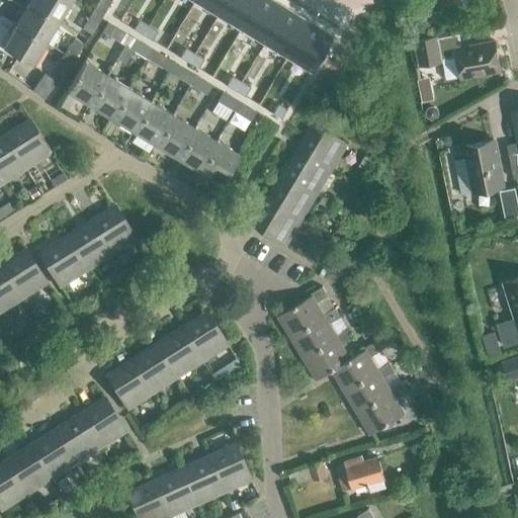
[(58,21),(70,0),(31,0),(29,4),(58,21)]
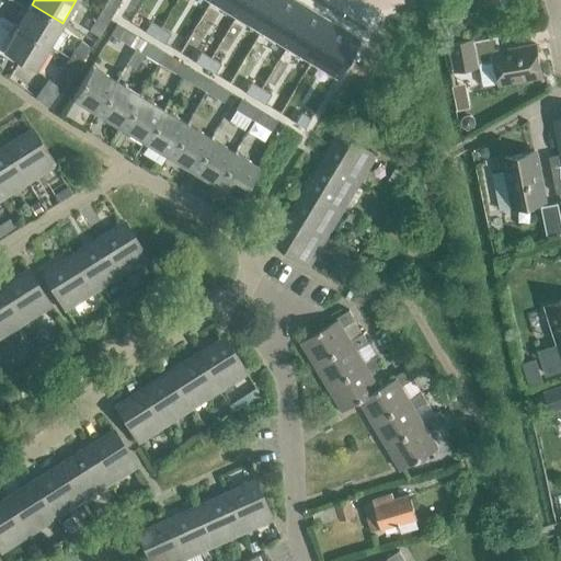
[(109,0),(101,14),(110,20),(121,2),(117,0),(109,0)]
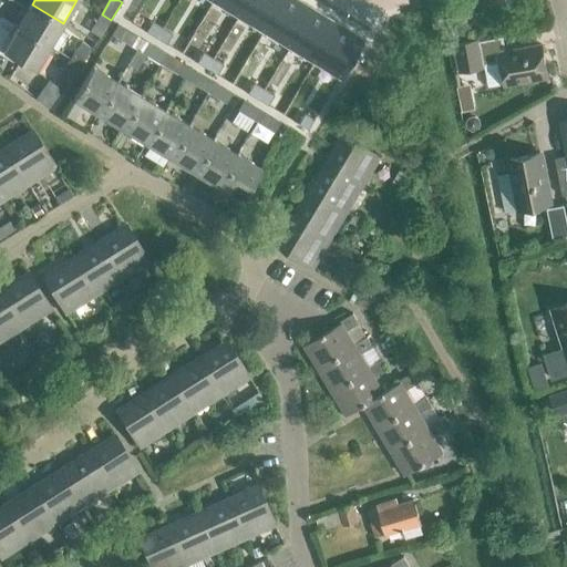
[(237,17),(247,0),(213,0),(213,1),(237,17)]
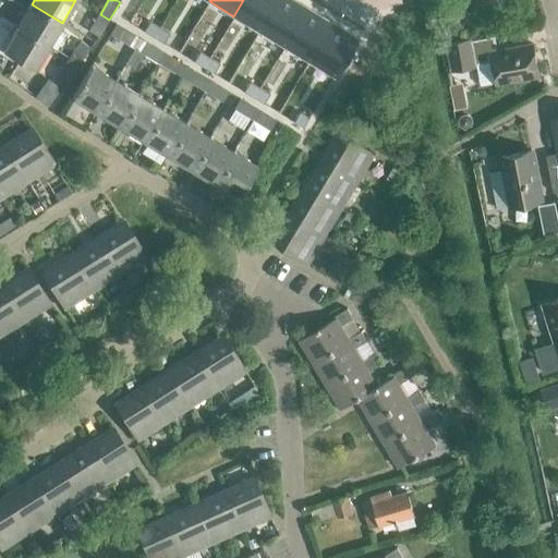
[(258,32),(277,0),(243,0),(233,16),(258,32)]
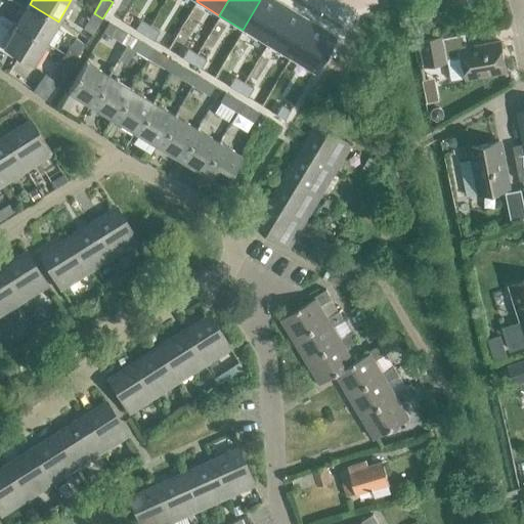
[(266,43),(288,7),(275,0),(260,0),(243,30),(266,43)]
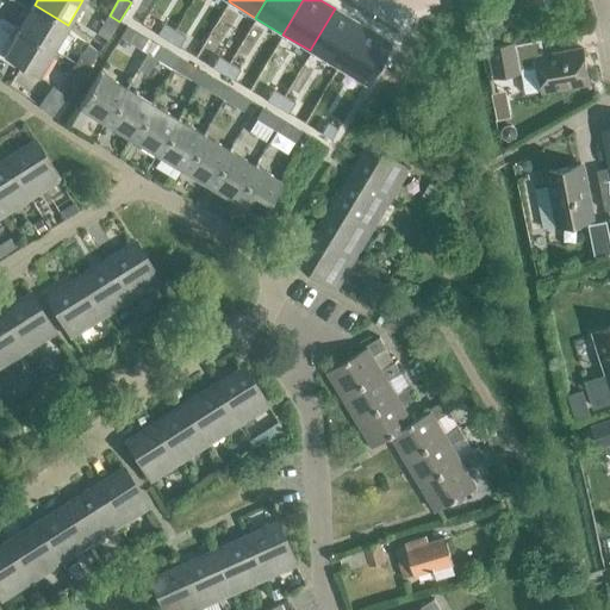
[(531,0),(533,2),(541,10),(551,0),(531,0)]
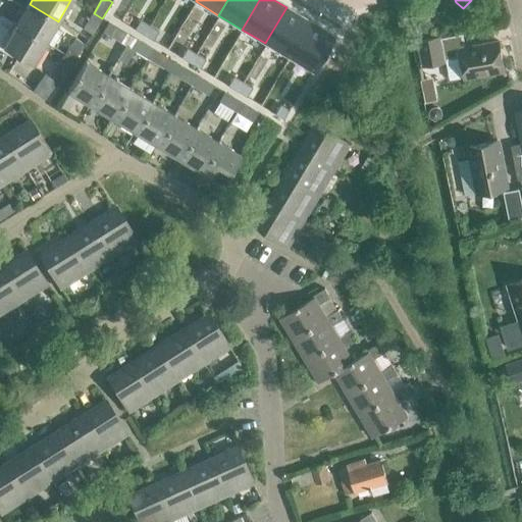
[(45,43),(58,21),(30,4),(16,25),(45,43)]
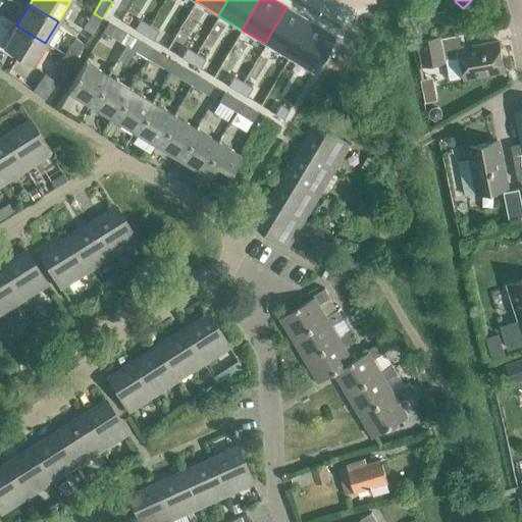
[(289,57),(310,21),(286,7),(265,43),(289,57)]
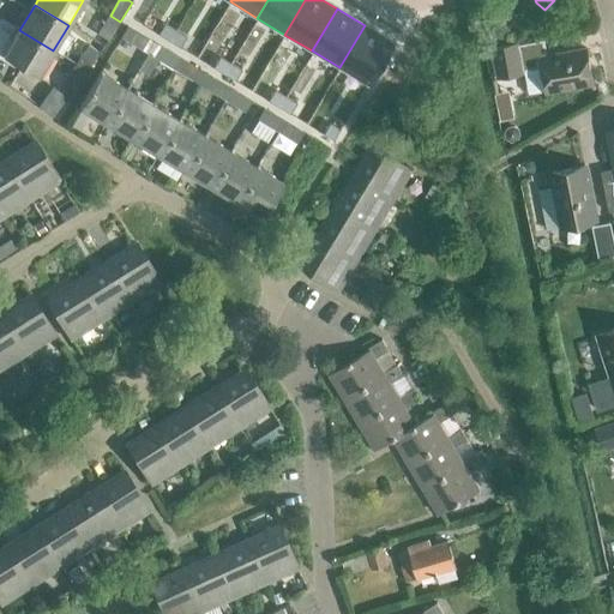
[(109,41),(120,22),(110,16),(98,35),(109,41)]
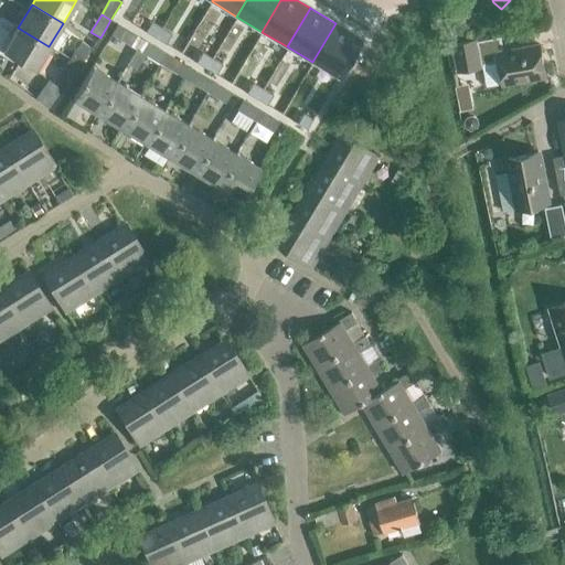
[(155,38),(161,28),(151,21),(145,32),(155,38)]
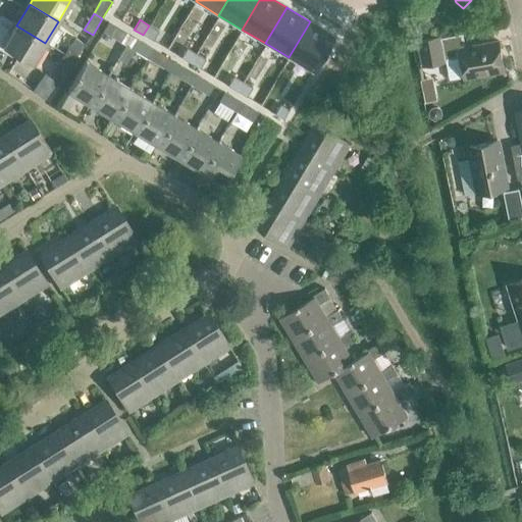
[(103,32),(120,42),(125,33),(108,21),(103,32)]
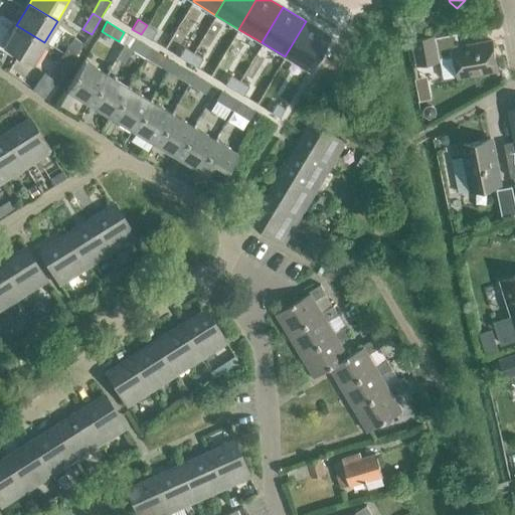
[(309,70),(330,35),(306,21),(285,56),(309,70)]
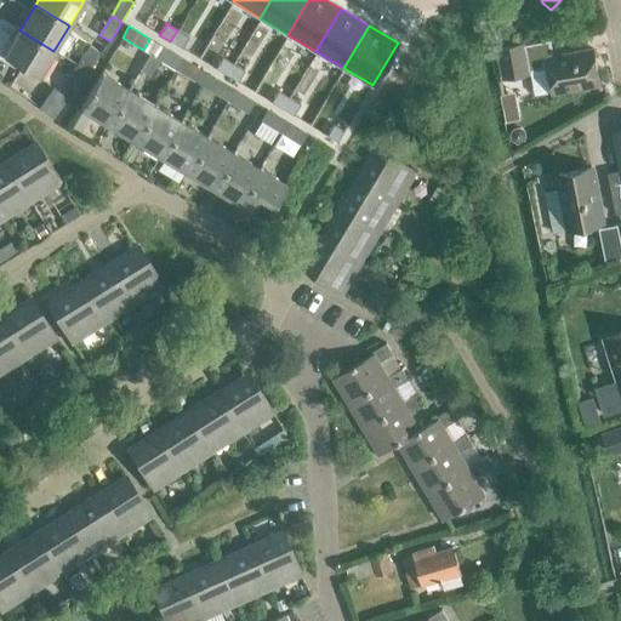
[(38,78),(53,51),(20,30),(4,57),(38,78)]
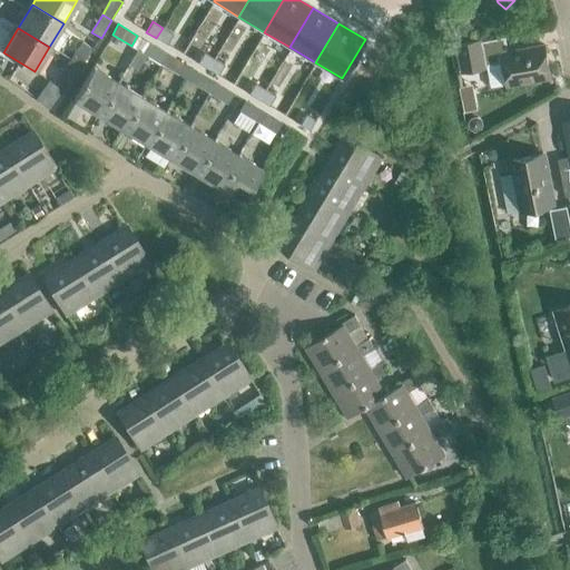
[(173,33),(163,28),(156,38),(166,45),(173,33)]
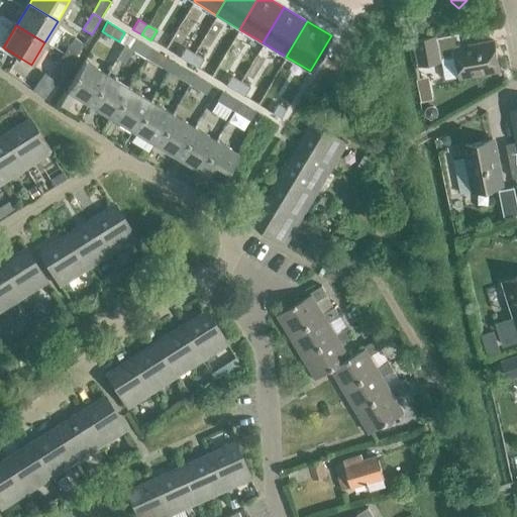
[(494,40),(460,46),(458,32),(434,37),(434,35),(413,38),(418,65),(439,62),(438,60),(456,56),(460,77),(499,70),(494,40)]
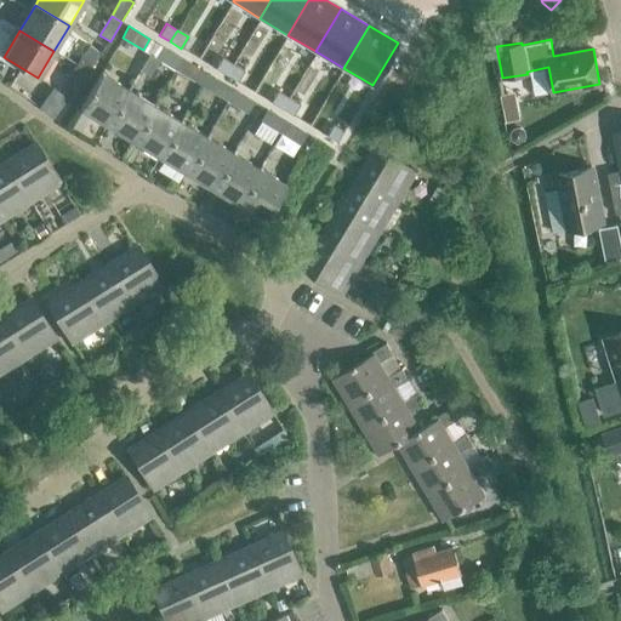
[(176,69),(182,58),(163,46),(155,57),(176,69)]
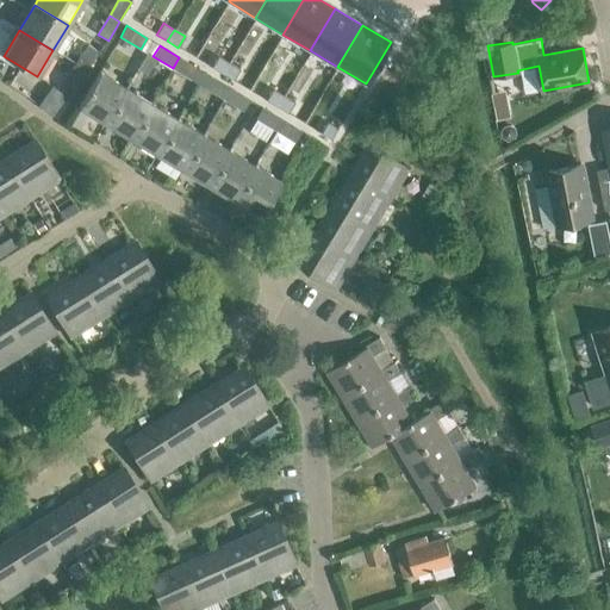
[(76,64),(86,72),(99,54),(89,47),(76,64)]
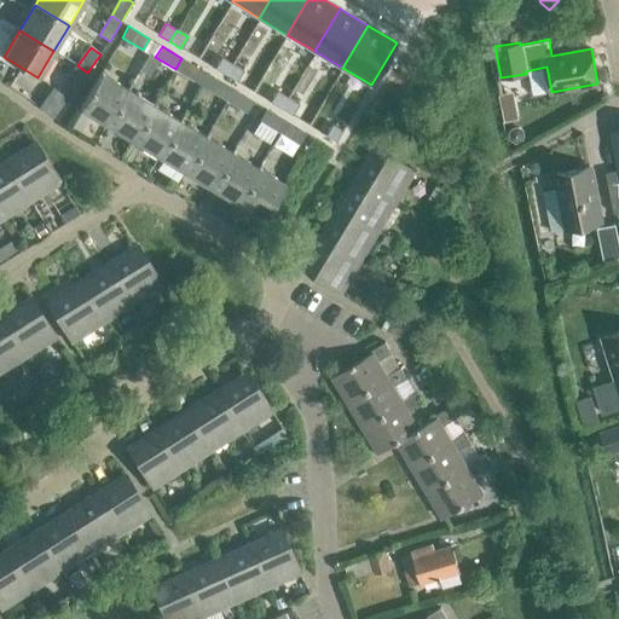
[(225,75),(232,63),(221,57),(214,68),(225,75)]
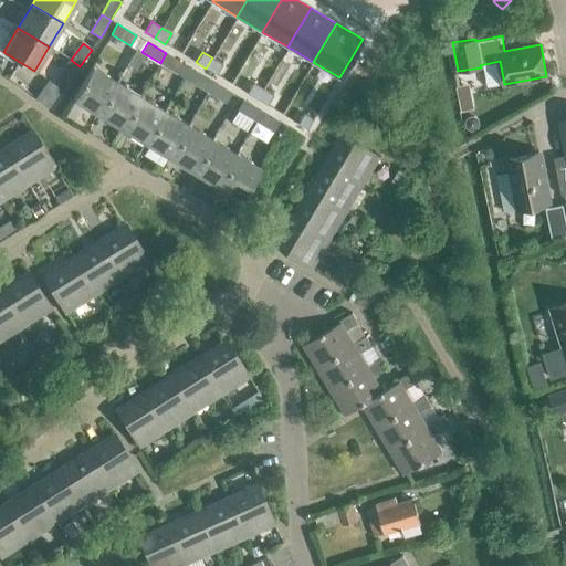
[(166,53),(160,63),(178,74),(184,64),(166,53)]
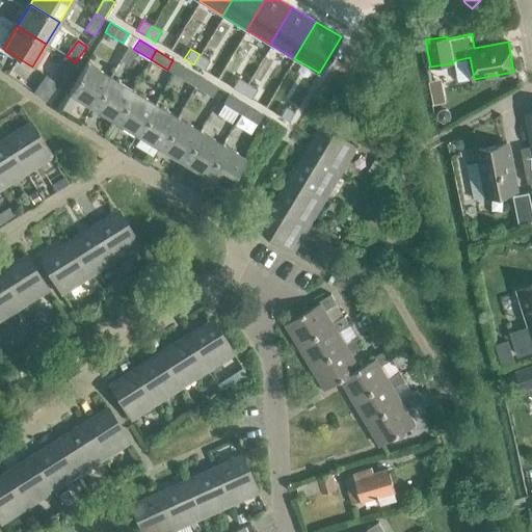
[(203,70),(209,60),(200,54),(193,64),(203,70)]
